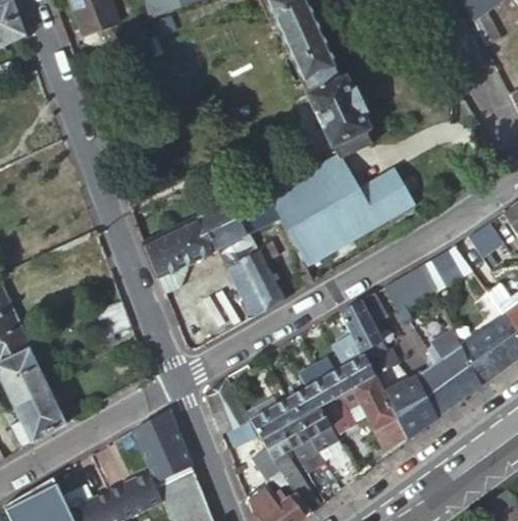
[(0,46),(26,34),(12,0),(4,0),(0,2),(0,46)]
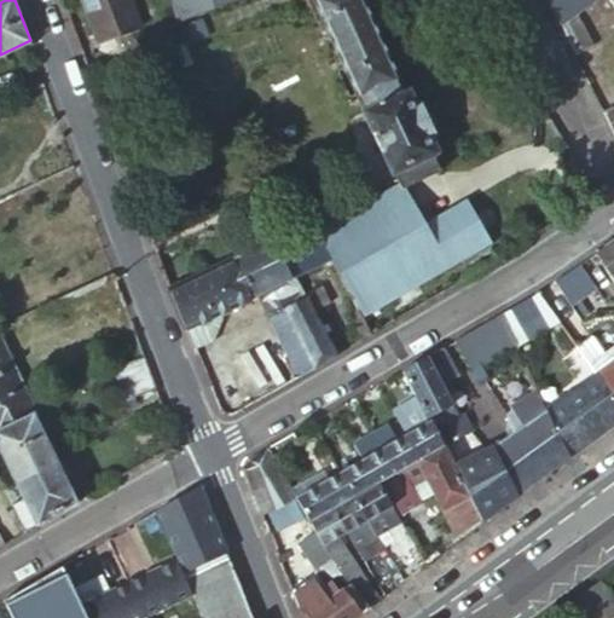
[(144,28),(132,0),(86,0),(99,35),(110,32),(113,39),(144,28)]
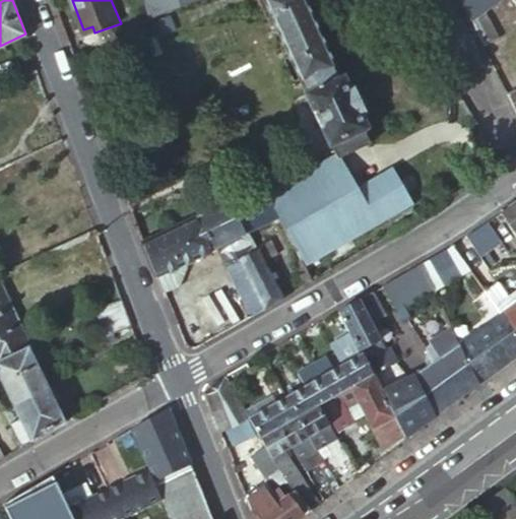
[(146,0),(152,22),(217,0),(146,0)]
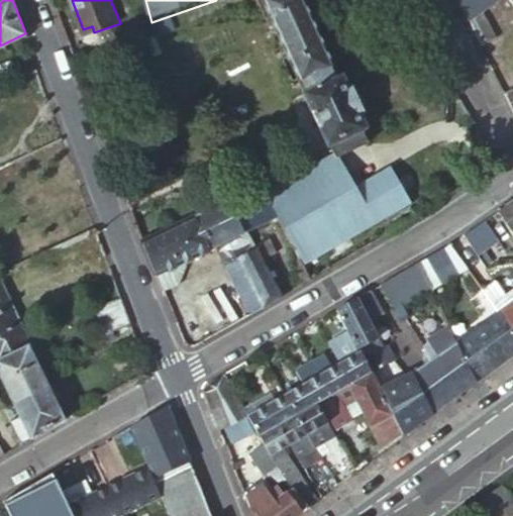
[(261,0),(306,94),(303,95),(329,148),(331,146),(336,157),(339,156),(370,140),(364,128),(367,125),(362,114),(365,112),(351,87),(348,88),(342,76),(338,78),(301,0),(261,0)]
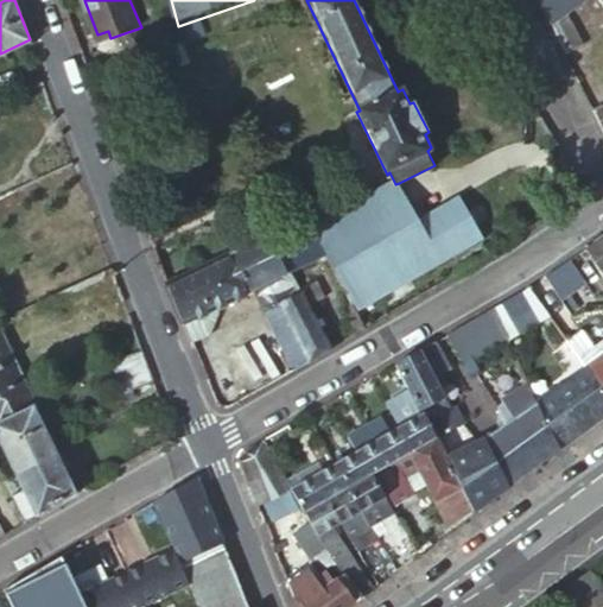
[(535,0),(546,20),(565,8),(577,0),(535,0)]
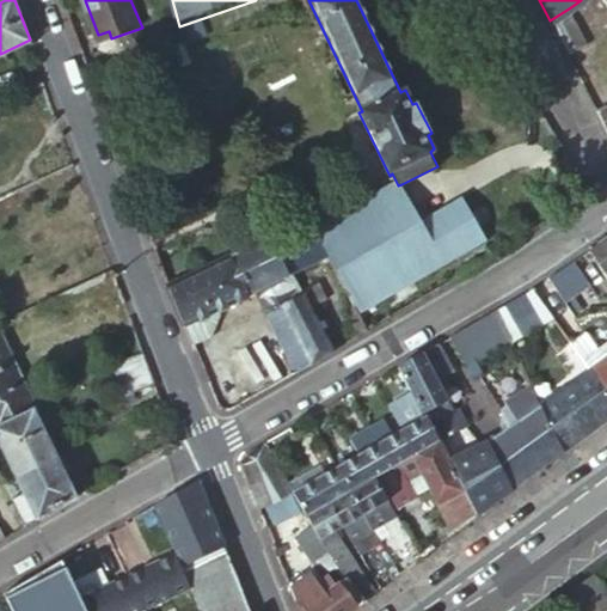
[(550,20),(566,54),(586,43),(569,8),(550,20)]
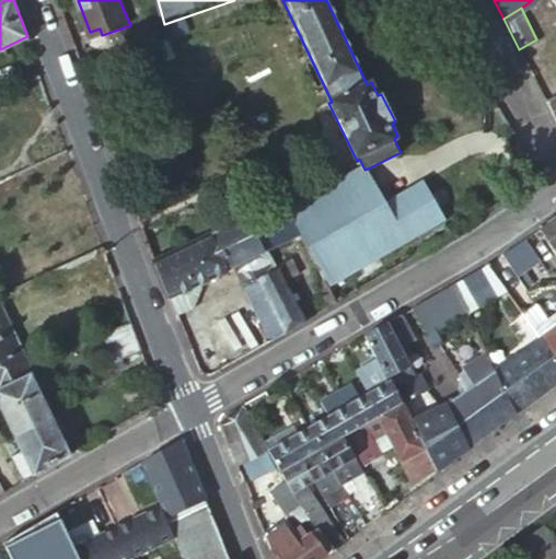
[(100,28),(90,32),(93,39),(102,35),(100,28)]
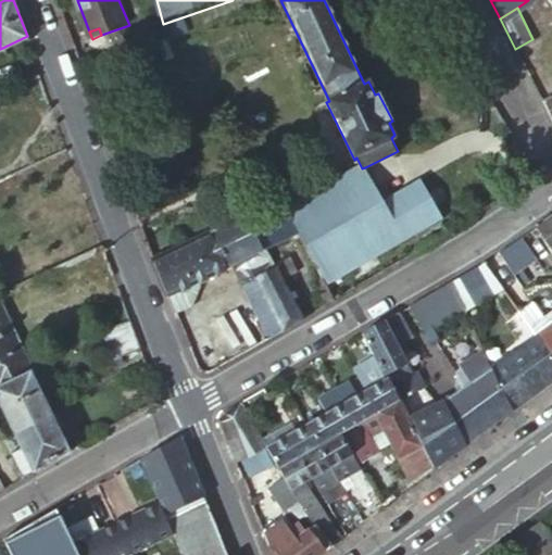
[(551,93),(540,100),(551,122),(551,93)]
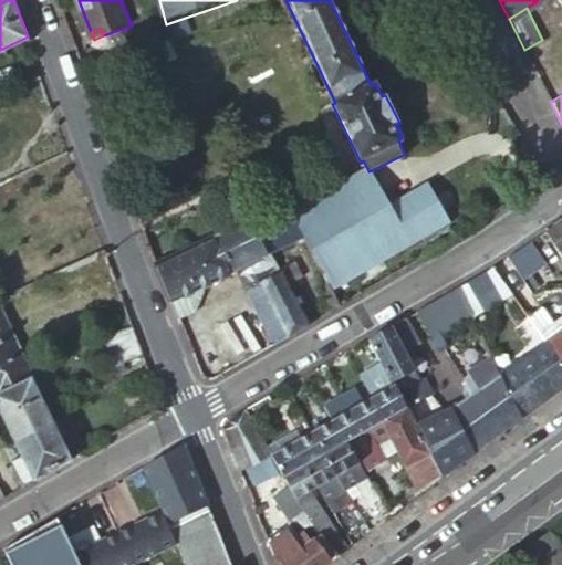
[(363,160),(361,163),(303,191),(308,201),(368,171),(363,160)]
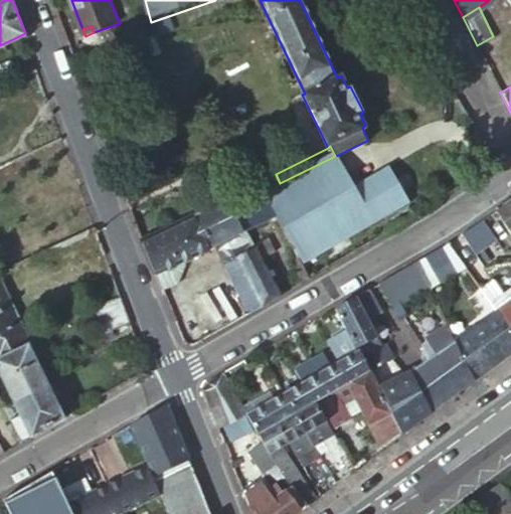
[(353,185),(338,155),(335,156),(280,183),(276,174),(259,182),(277,215),(283,225),(285,224),(304,258),(405,201),(387,167),(353,185)]
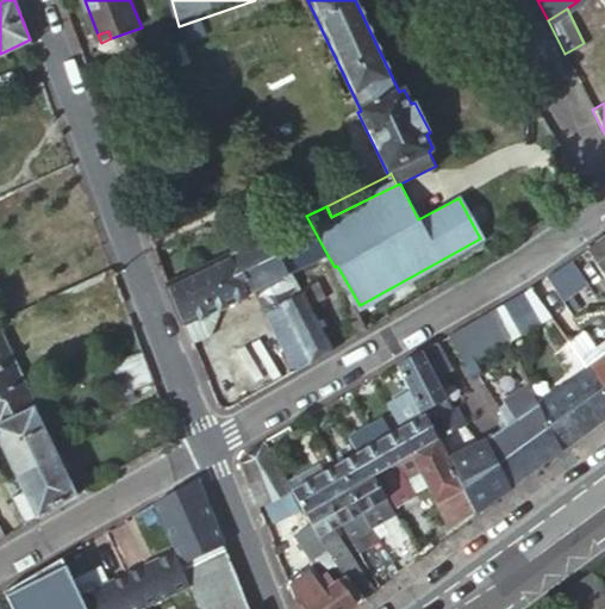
[(293,273),(328,255),(306,216),(272,232),(293,273)]
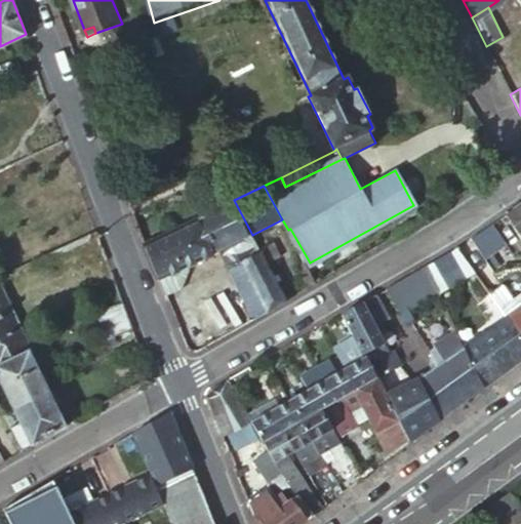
[(252,235),(234,200),(157,237),(145,242),(166,291),(188,282),(183,269),(239,243),(244,254),(240,257),(241,259),(261,249),(259,248),(252,235)]
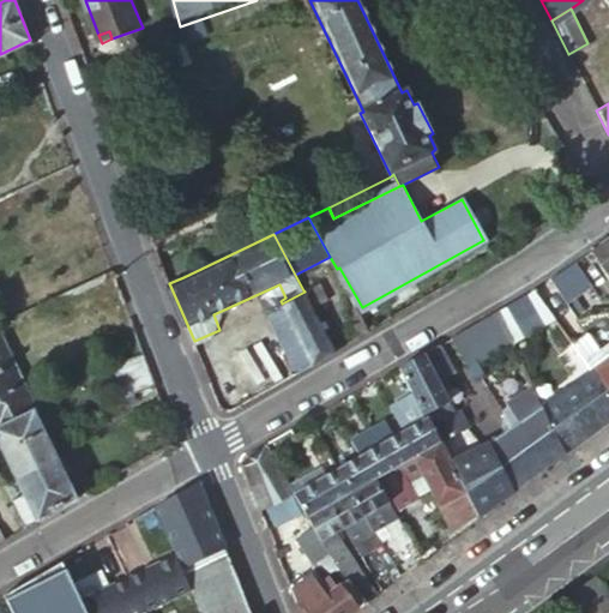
[(608,239),(595,248),(608,270),(608,239)]
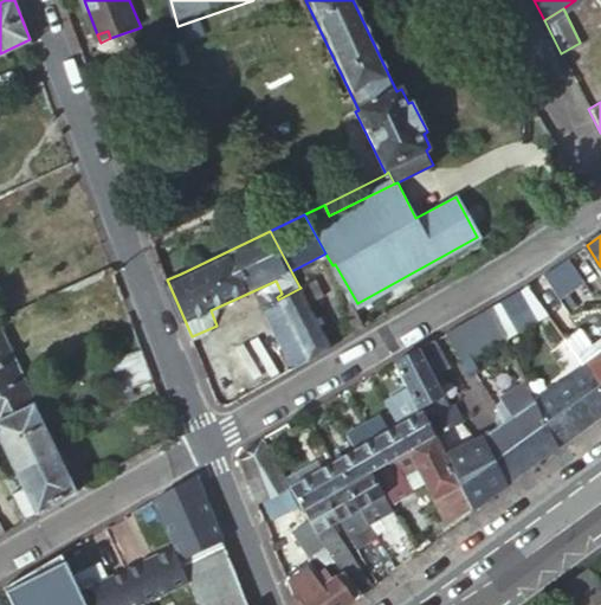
[(567,258),(544,274),(561,297),(583,282),(567,258)]
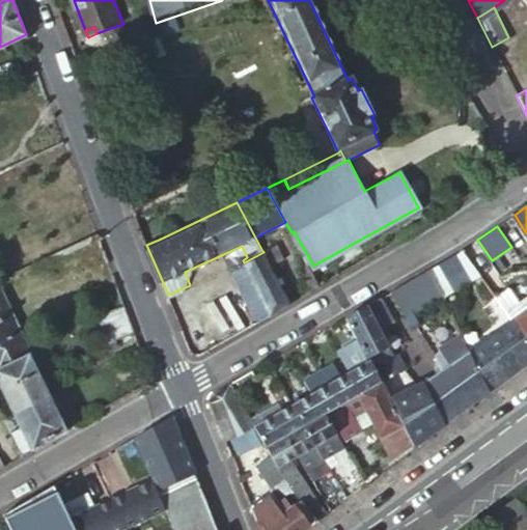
[(156,230),(143,235),(146,245),(159,240),(156,230)]
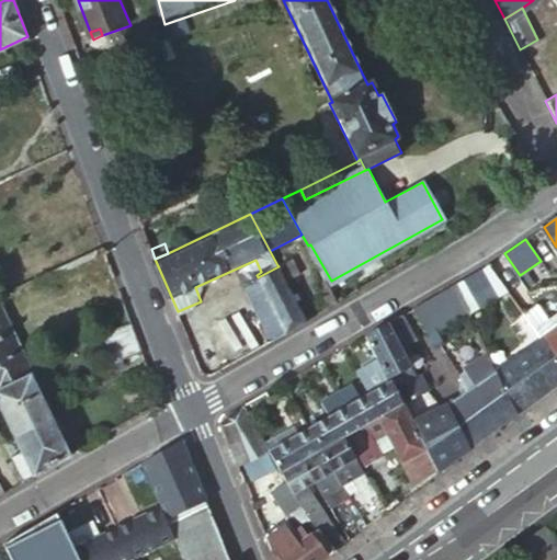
[(287,332),(307,320),(286,281),(300,273),(293,258),(277,265),(279,266),(258,277),(287,332)]
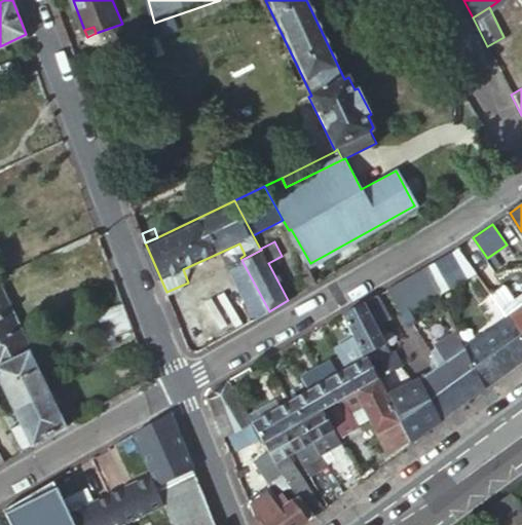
[(427,265),(440,293),(475,273),(456,249),(451,252),(427,265)]
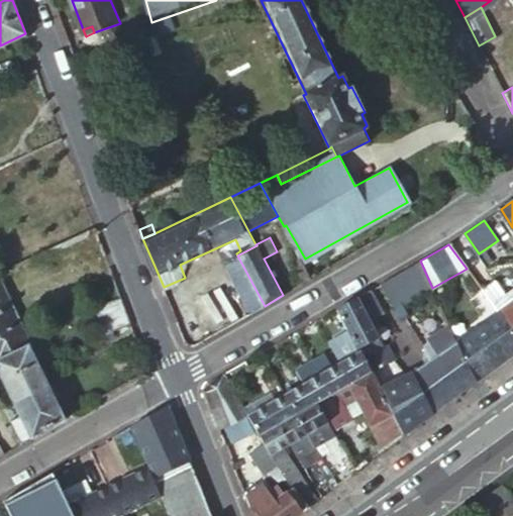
[(420,261),(382,283),(397,308),(406,303),(432,288),(420,261)]
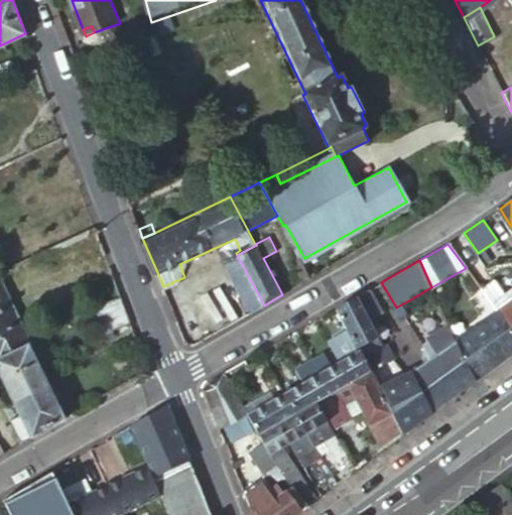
[(306,280),(312,277),(306,267),(300,271),(306,280)]
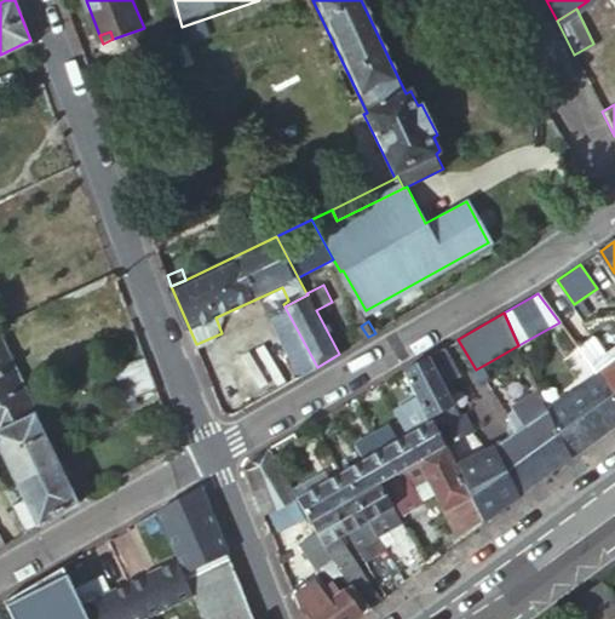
[(1,328),(0,328),(0,388),(3,393),(27,382),(1,328)]
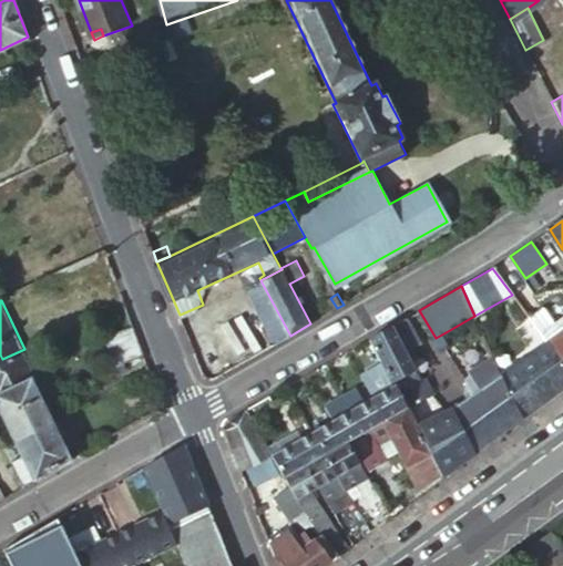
[(562,316),(553,322),(543,309),(529,319),(548,345),(562,366),(562,316)]
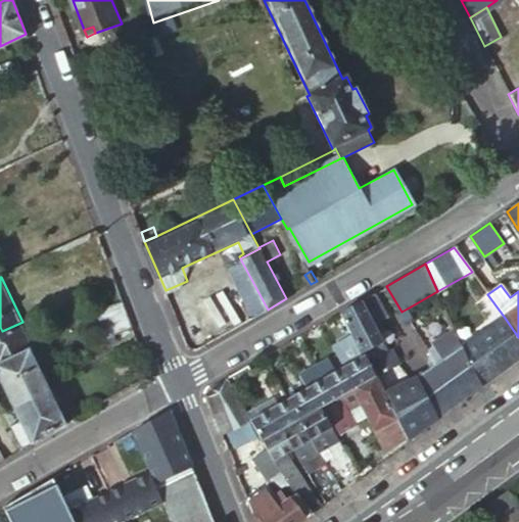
[(377,291),(362,300),(375,325),(390,317),(377,291)]
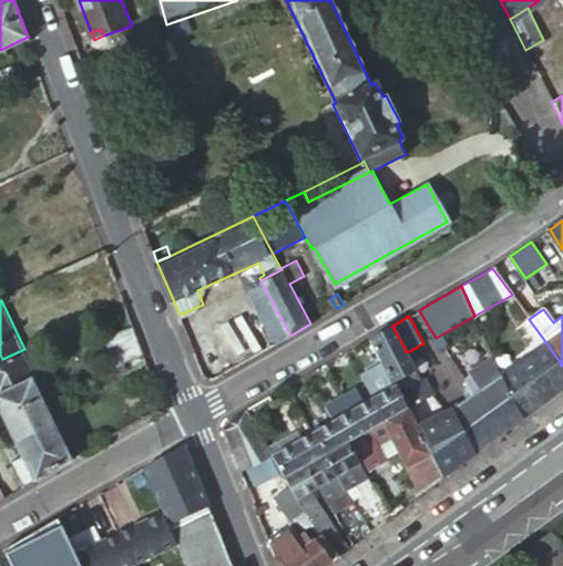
[(135,331),(131,318),(103,330),(109,345),(135,331)]
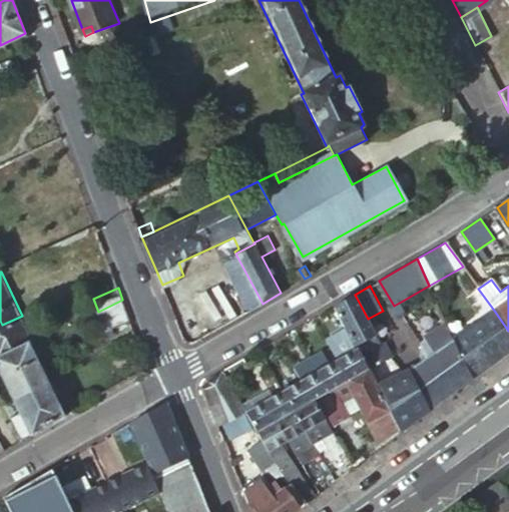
[(455,341),(470,330),(461,311),(457,313),(447,292),(434,297),(455,341)]
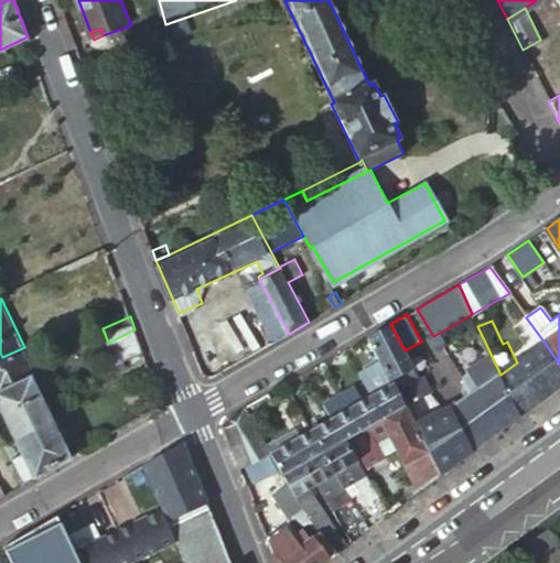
[(404,404),(408,414),(435,399),(427,382),(421,383),(405,350),(390,324),(368,336),(378,355),(392,383),(404,404)]
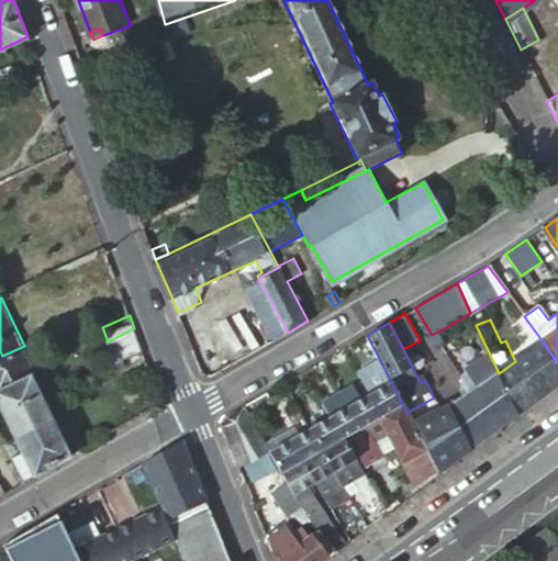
[(134,328),(108,341),(112,354),(140,344),(134,328)]
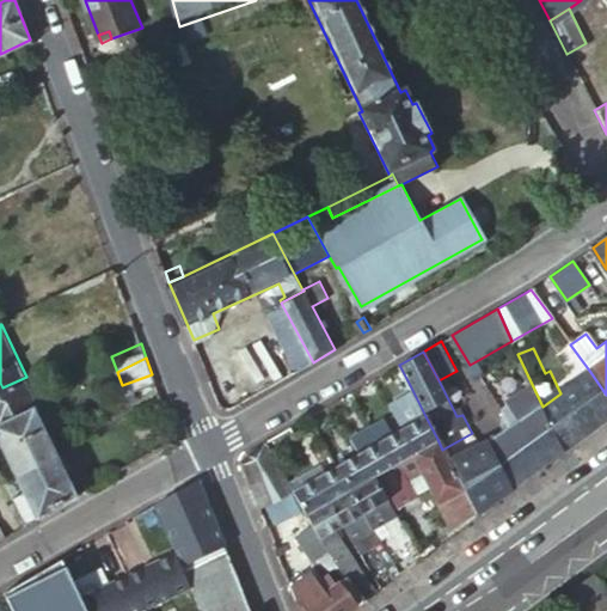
[(480,359),(470,365),(474,376),(480,373),(485,370),(480,359)]
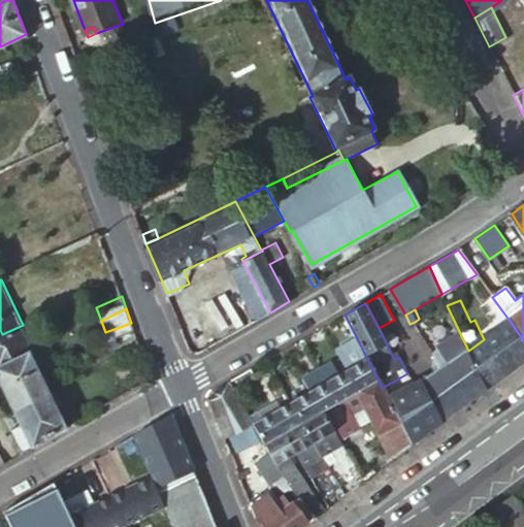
[(354,332),(345,315),(322,327),(326,334),(339,327),(345,337),(354,332)]
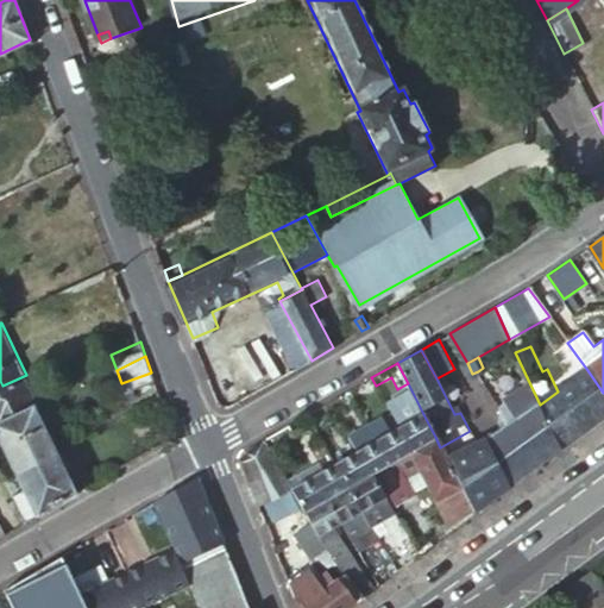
[(560,449),(603,415),(603,393),(587,370),(558,392),(540,405),(560,449)]
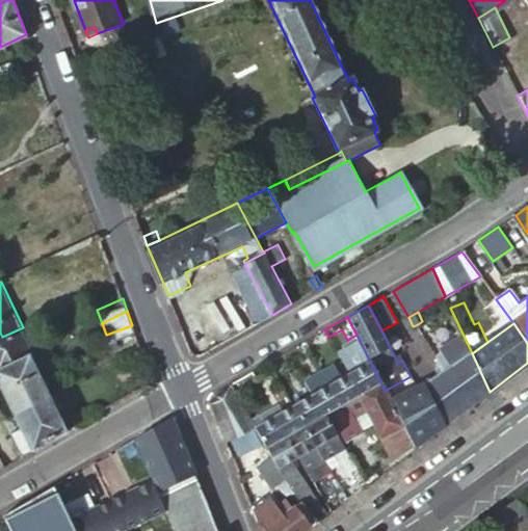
[(33,349),(23,327),(2,337),(12,360),(29,351),(33,349)]
